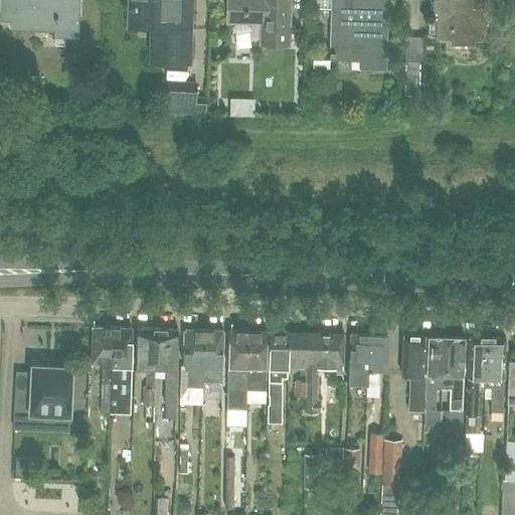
[(76,37),(76,0),(1,0),(1,20),(13,21),(13,28),(52,29),(52,37),(76,37)]
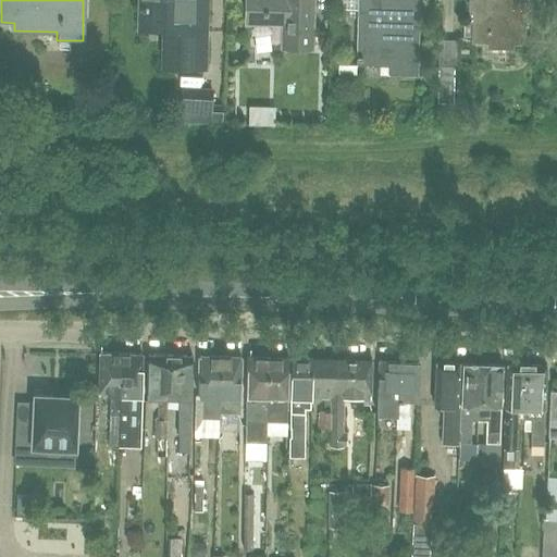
[(203,70),(205,0),(140,0),(140,31),(165,31),(164,70),(203,70)]
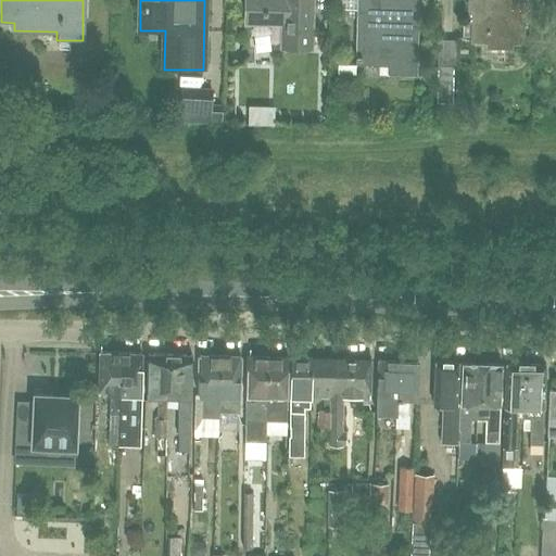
[(312,49),(313,0),(247,0),(247,26),(281,27),(281,48),(312,49)]
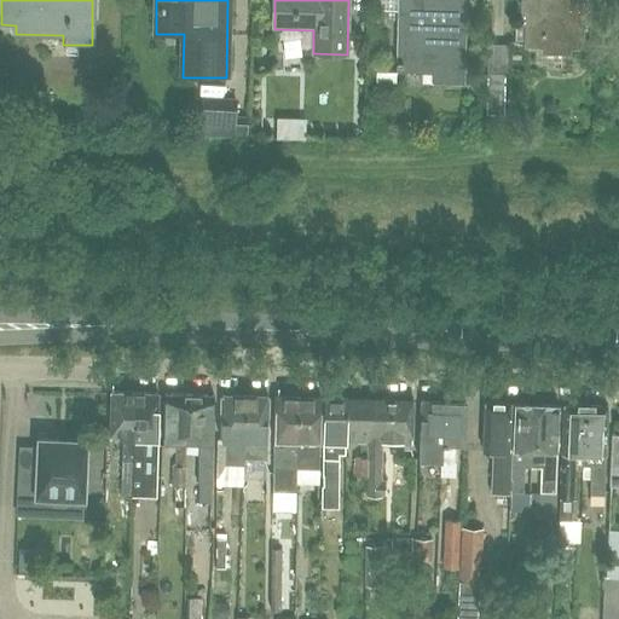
[(464,86),(466,0),(397,0),(395,68),(432,69),(431,85),(464,86)]
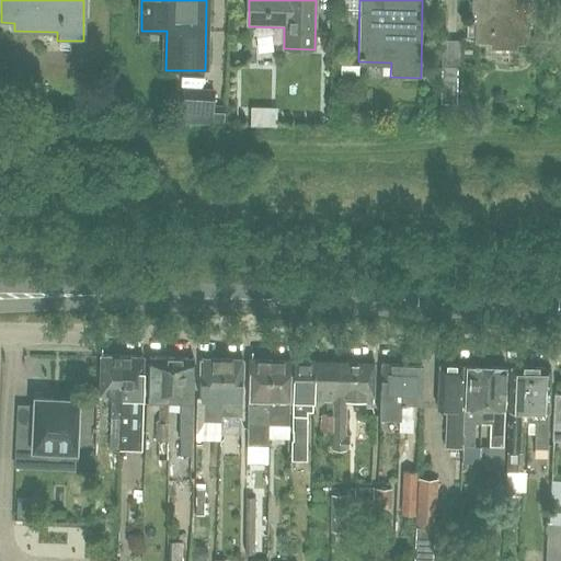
[(528,45),(529,0),(471,0),(471,24),(474,24),(474,44),(528,45)]
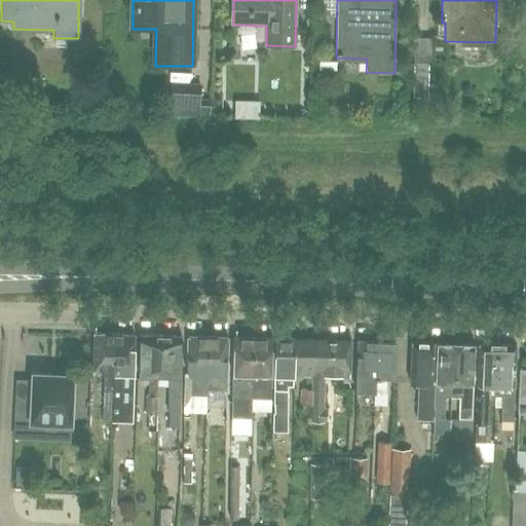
[(320,71),(337,71),(337,61),(321,61),(320,71)]
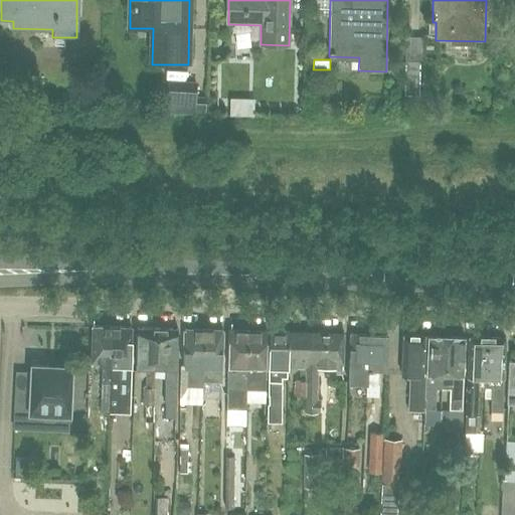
[(419,63),(405,63),(404,97),(419,97),(419,63)]
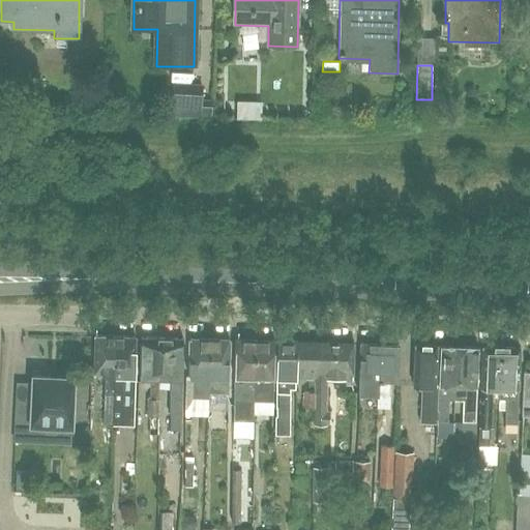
[(205,117),(205,101),(206,87),(173,85),(172,115),(205,117)]
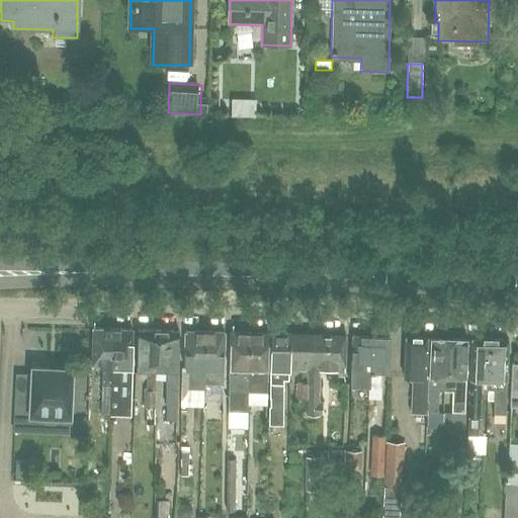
[(241,100),(241,114),(255,114),(256,101),(241,100)]
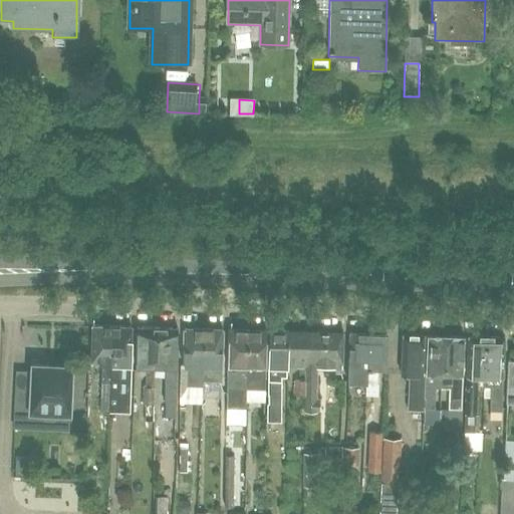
[(110,386),(111,327),(91,327),(90,365),(100,365),(99,412),(108,412),(109,386),(110,386)]
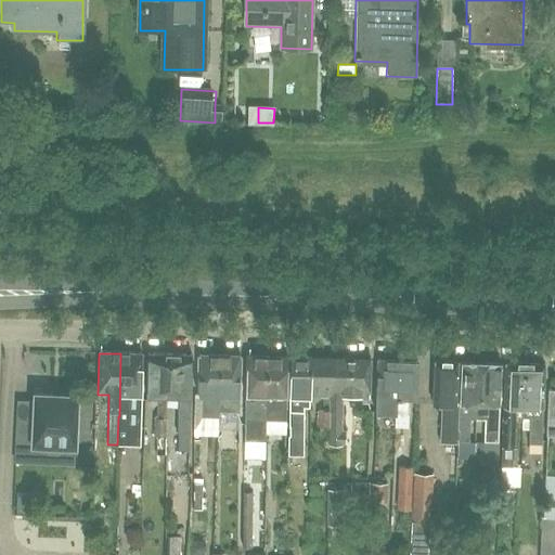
[(140,355),(120,353),(119,416),(118,416),(117,444),(127,444),(128,427),(139,427),(139,395),(140,395),(140,355)]
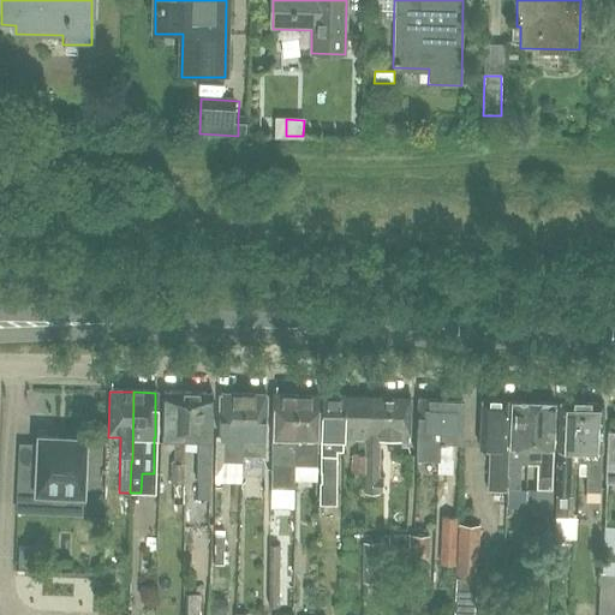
[(183,506),(184,485),(184,440),(185,440),(185,419),(187,419),(187,394),(163,393),(162,440),(174,440),(174,465),(171,465),(171,489),(173,489),(173,506),(183,506)]
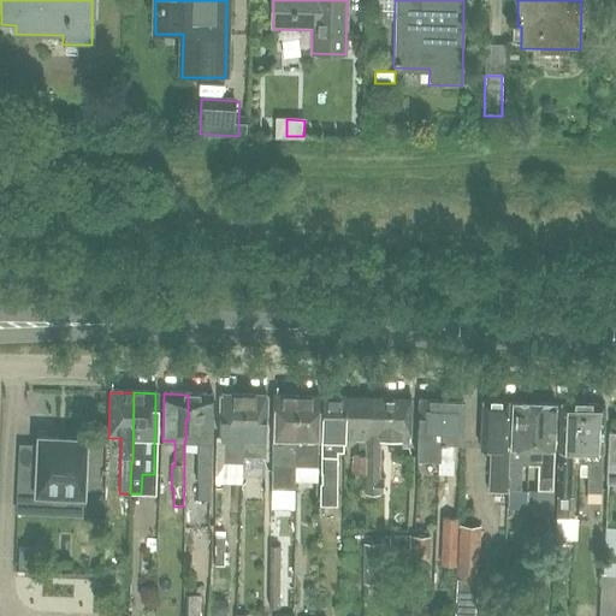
[(212,395),(188,395),(188,420),(185,420),(185,440),(197,442),(197,483),(209,484),(212,442),(211,442),(212,395)]
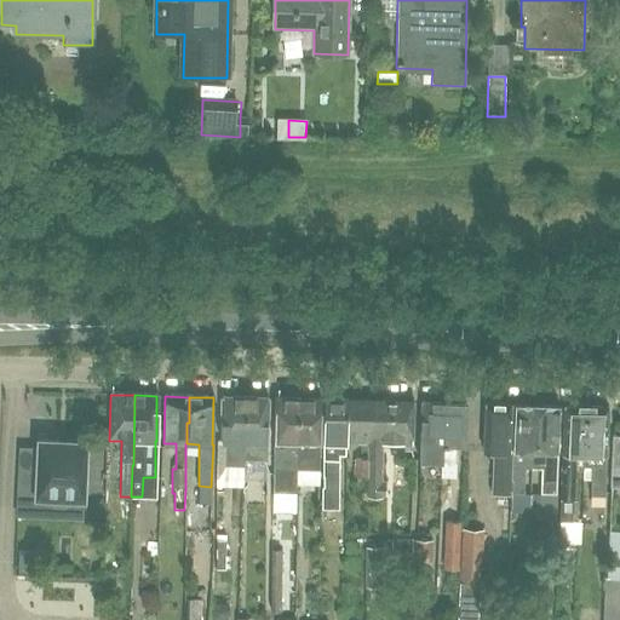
[(245,400),(222,399),(220,442),(227,442),(225,465),(242,465),(244,460),(245,400)]
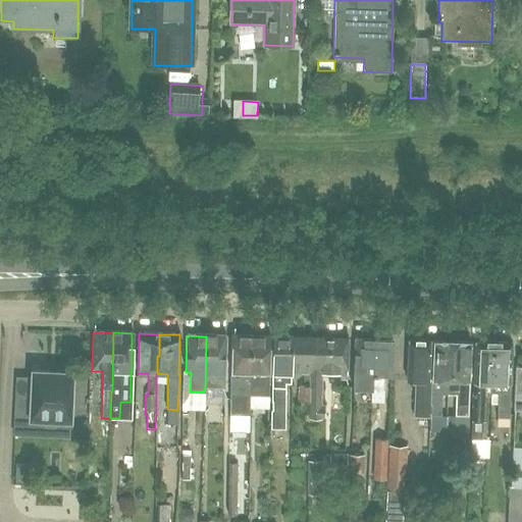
[(251,372),(252,335),(232,335),(231,371),(230,396),(229,415),(250,416),(250,397),(251,372)]
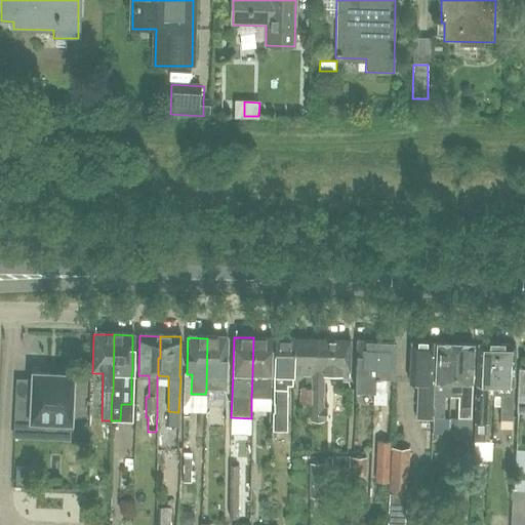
[(253,337),(252,374),(251,399),(271,400),(272,337),(253,337)]
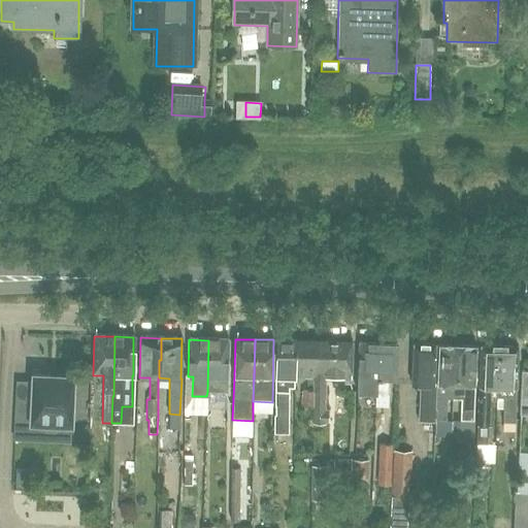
[(227,393),(228,340),(208,340),(207,392),(227,393)]
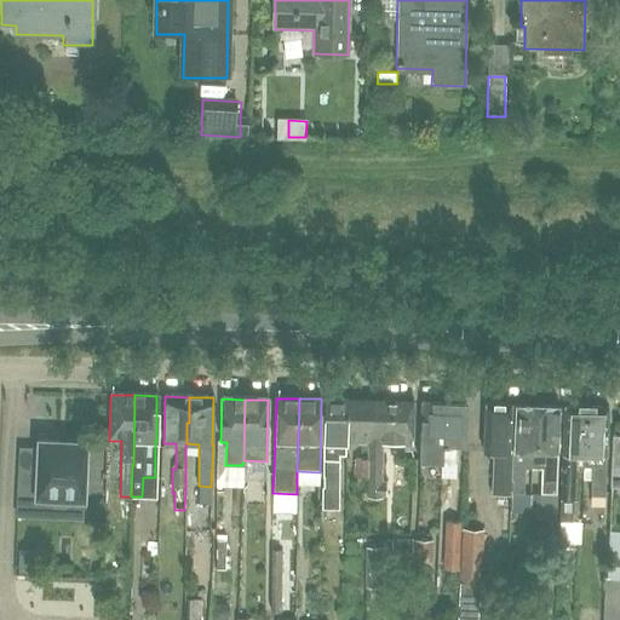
[(346,401),(325,400),(322,443),(325,443),(322,488),(325,488),(325,500),(326,505),(339,505),(340,457),(345,457),(345,445),(346,445),(346,401)]
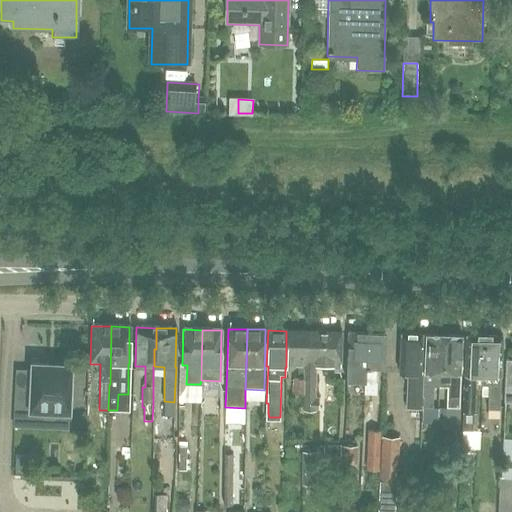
[(286,331),(286,367),(297,367),(297,374),(304,374),(305,331),(286,331)]
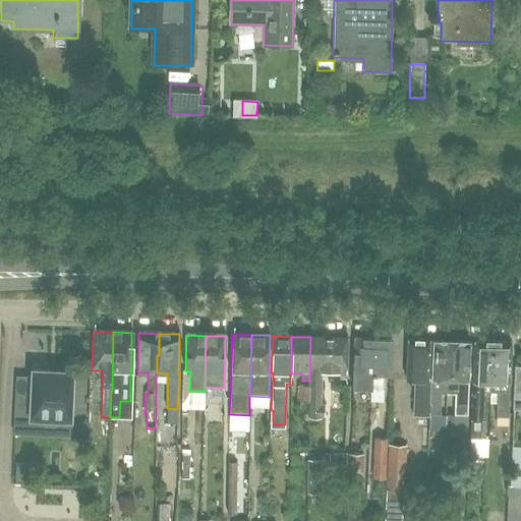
[(309,381),(309,386),(308,402),(308,419),(320,419),(321,374),(340,375),(340,380),(347,380),(348,338),(310,337),(309,381)]
